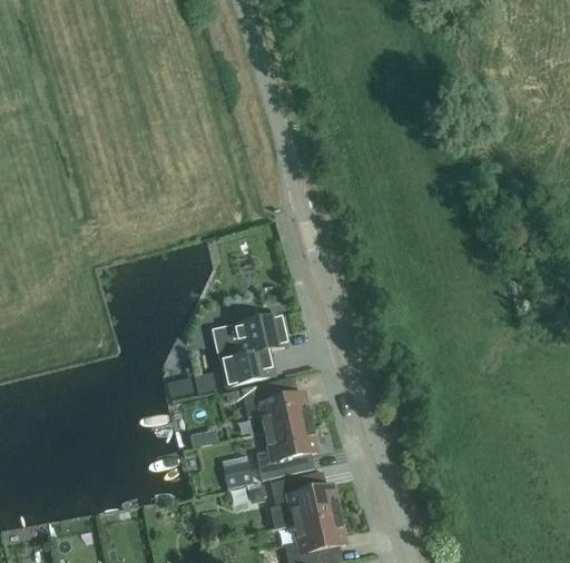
[(261,348),(286,343),(279,313),(265,316),(264,310),(246,315),(247,319),(234,323),(238,342),(217,346),(226,384),(266,375),(261,348)]
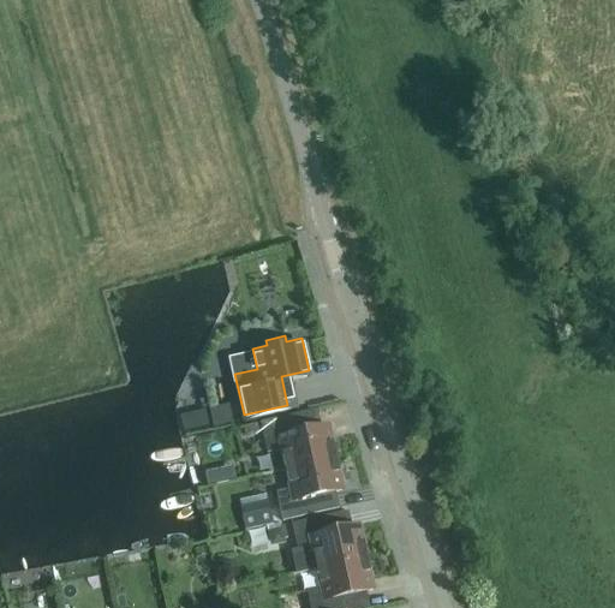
[(299,427),(296,409),(261,416),(267,447),(281,443),(285,464),(334,452),(327,421),(299,427)]
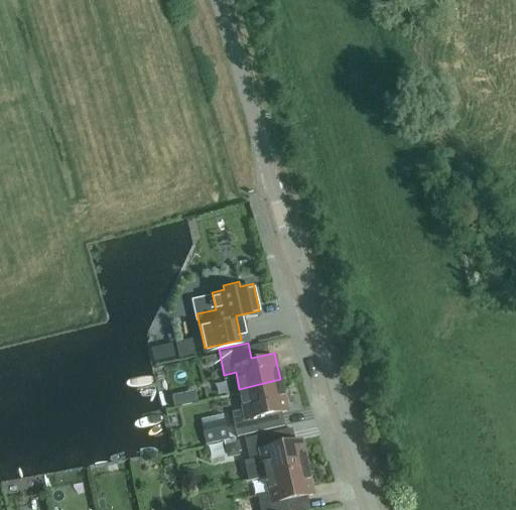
[(215,357),(214,350),(204,353),(206,360),(215,357)]
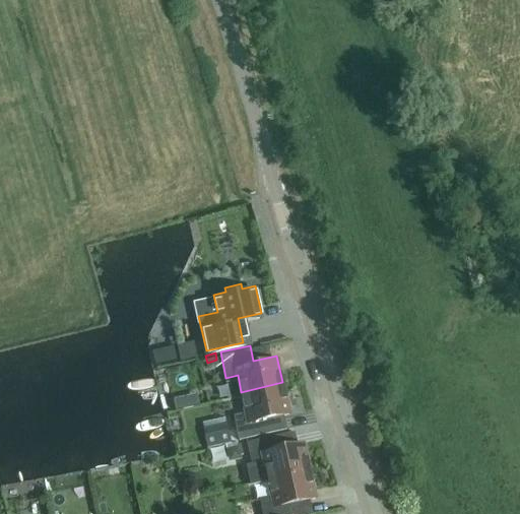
[(265,414),(288,409),(282,382),(241,392),(245,408),(233,411),(239,435),(268,429),(265,414)]
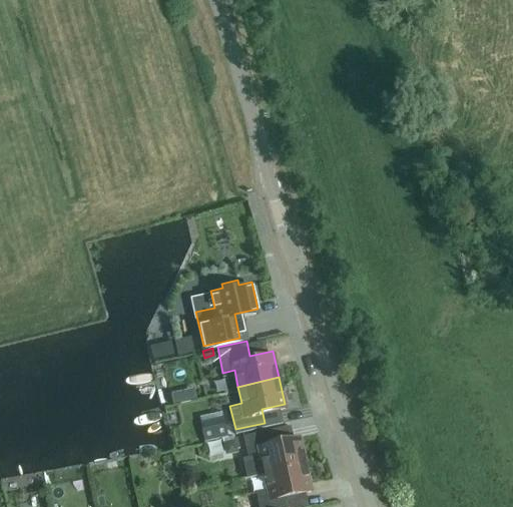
[(276,439),(273,425),(243,432),(248,456),(260,453),(264,469),(305,460),(299,434),(276,439)]
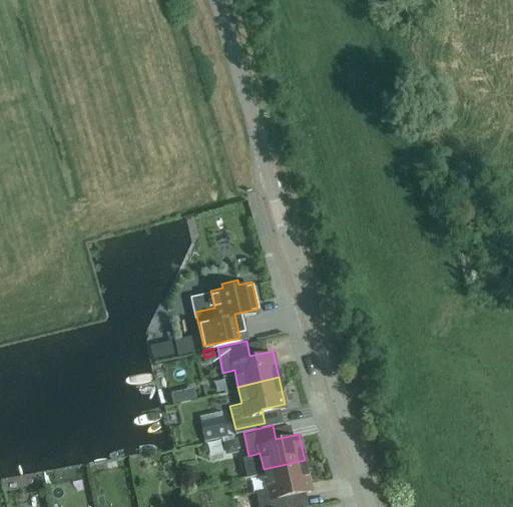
[(311,487),(305,460),(264,469),(268,486),(255,488),(260,506),(276,506),(290,504),(288,492),(311,487)]
